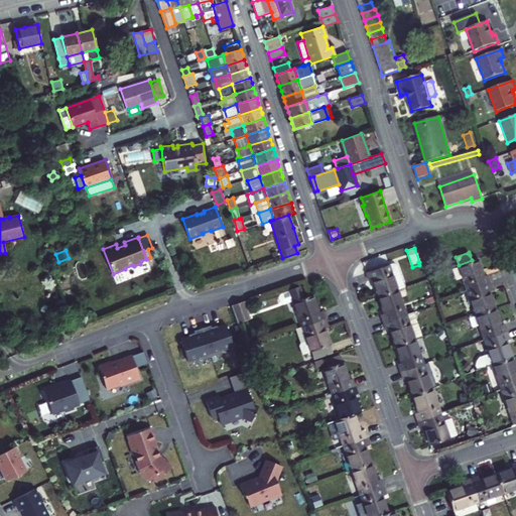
[(472,260),(459,265),(467,290),(490,282),(487,274),(484,276),(478,259),(472,260)]
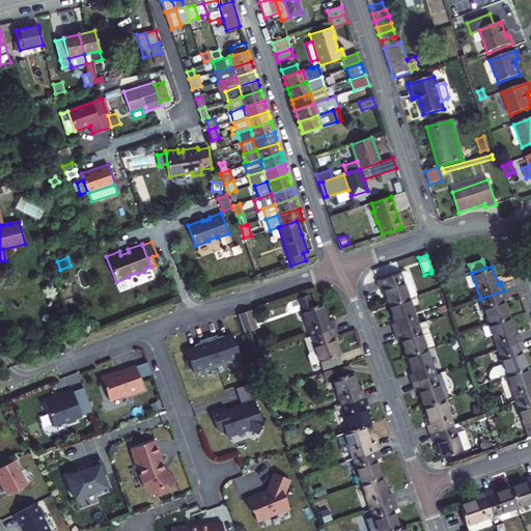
[(400,273),(409,299),(416,296),(410,275),(408,273),(406,272),(402,272),(400,273)]
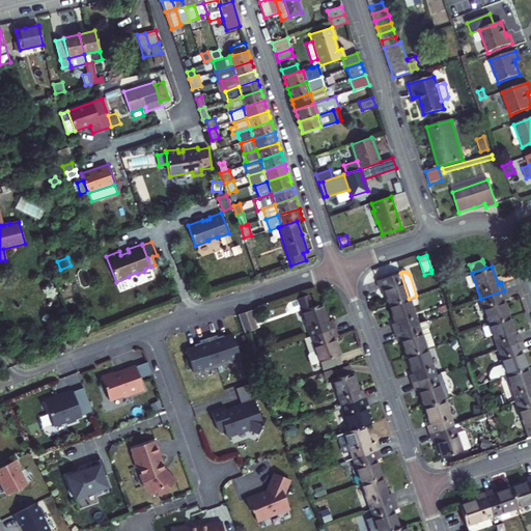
[(389,305),(409,299),(400,273),(376,280),(380,288),(384,287),(385,291),(389,305)]
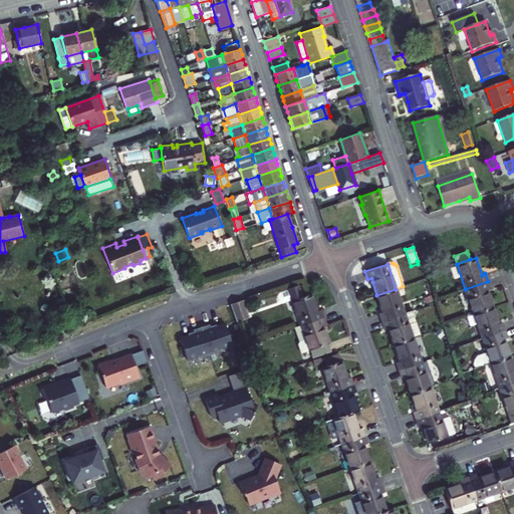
[(474,313),(493,307),(487,290),(491,289),(488,281),(465,289),(474,313)]
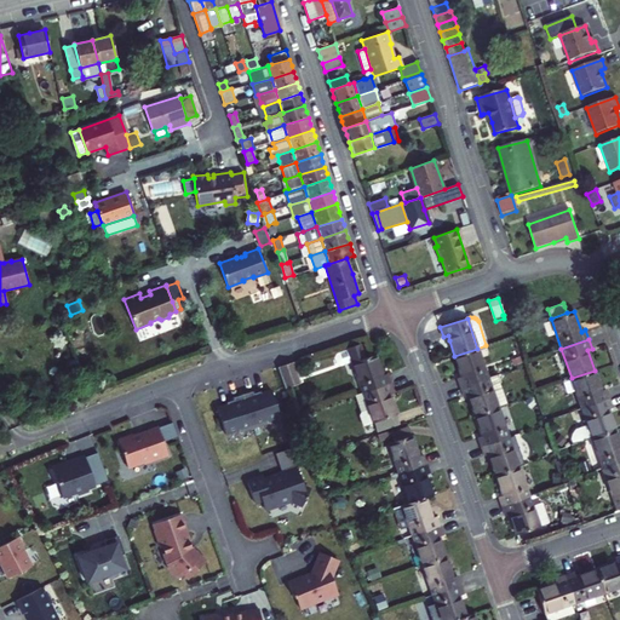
[(363,359),(359,344),(348,349),(362,392),(390,384),(386,374),(383,375),(375,355),(363,359)]
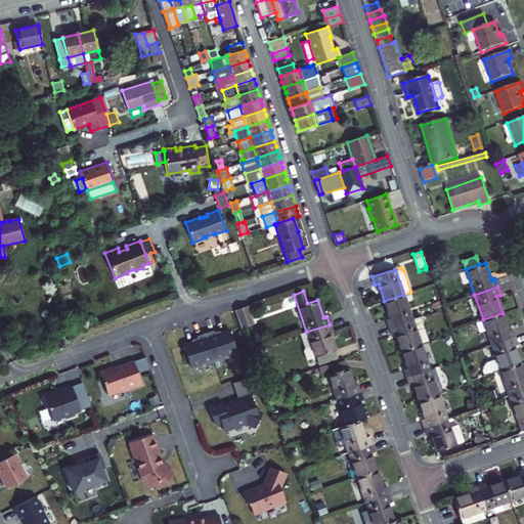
[(389,328),(412,319),(403,295),(384,301),(389,315),(390,318),(387,319),(389,328)]
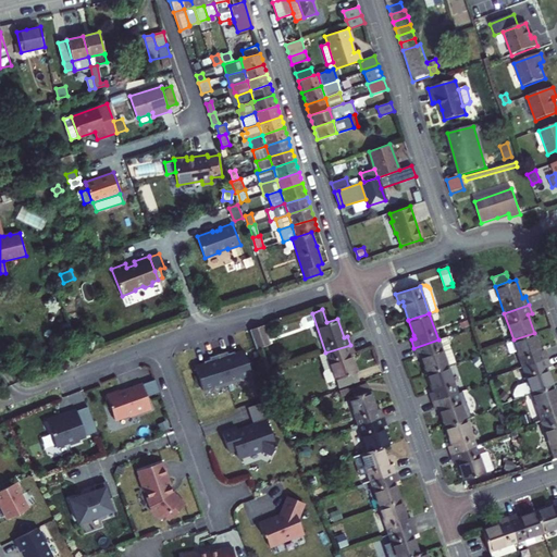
[(263,325),(249,331),(257,349),(271,345),(263,325)]
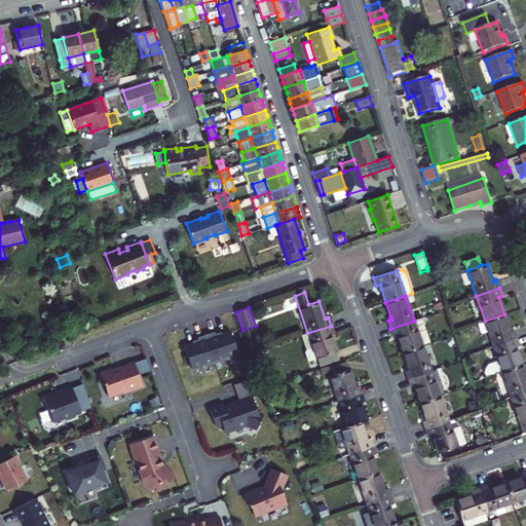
[(514,331),(511,332),(504,314),(485,321),(493,346),(517,338),(514,331)]
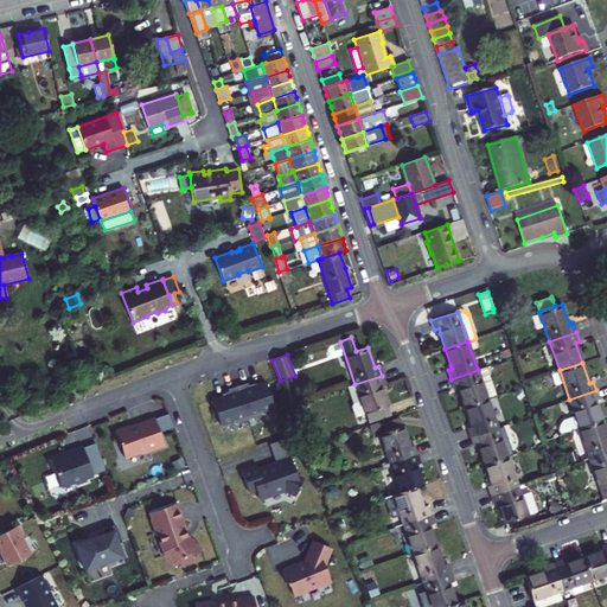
[(490,376),(486,368),(478,370),(480,378),(490,376)]
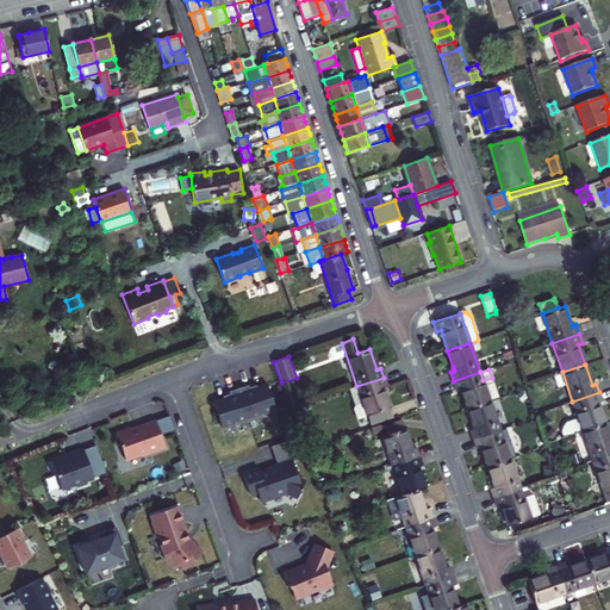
[(490,402),(483,380),(480,372),(453,381),(456,391),(461,390),(461,391),(467,409),(490,402)]
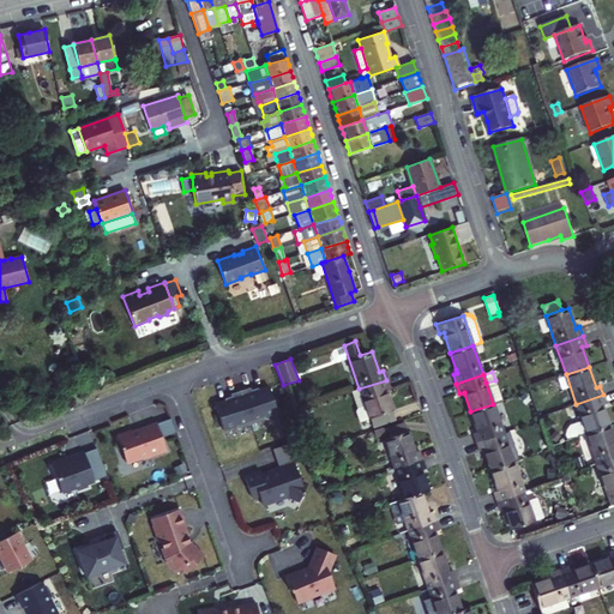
[(359,389),(365,405),(369,419),(371,419),(392,411),(385,391),(389,389),(386,380),(359,389)]
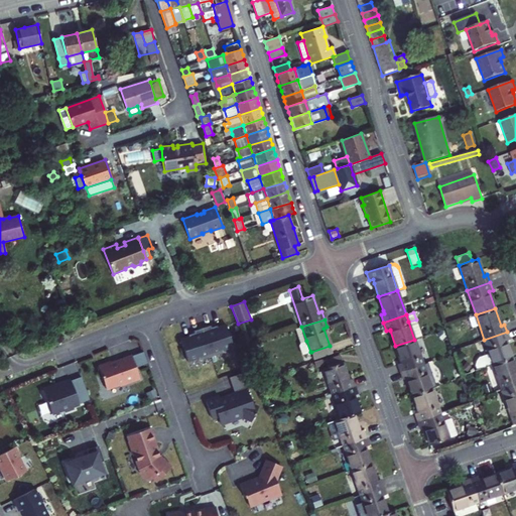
[(416,319),(408,321),(414,340),(421,337),(416,319)]
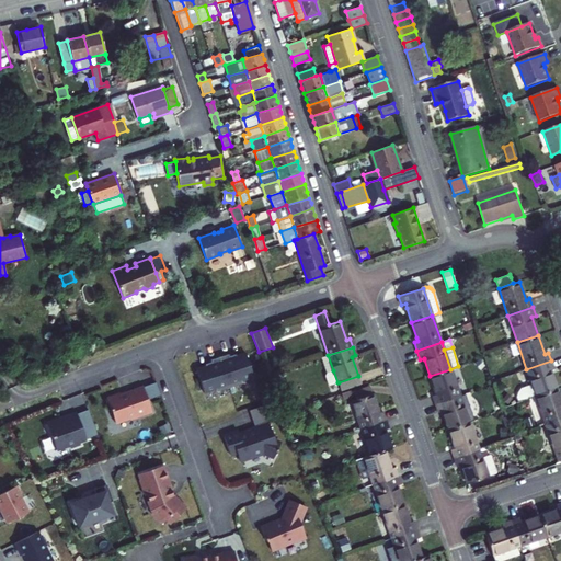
[(197,370),(205,393),(217,390),(218,391),(230,387),(243,382),(242,381),(254,377),(247,354),(237,357),(231,359),(230,357),(229,355),(212,361),(213,363),(214,365),(207,367),(197,370)]
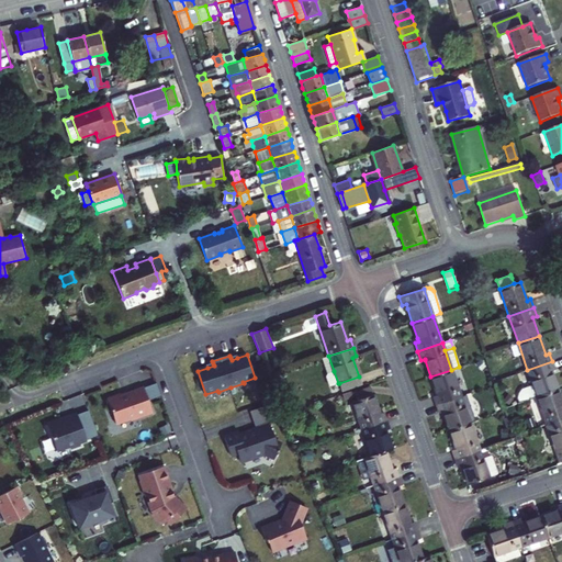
[(323,358),(328,373),(334,371),(328,356),(323,358)]
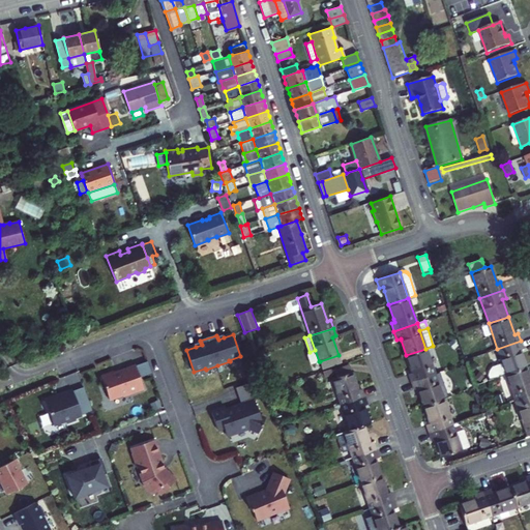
[(458,345),(452,340),(448,344),(453,349),(458,345)]
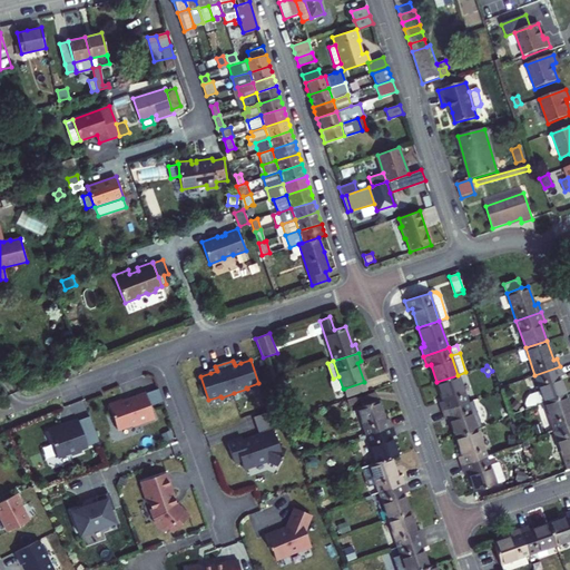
[(540,391),(544,403),(566,395),(559,376),(563,375),(560,366),(534,375),(540,391)]
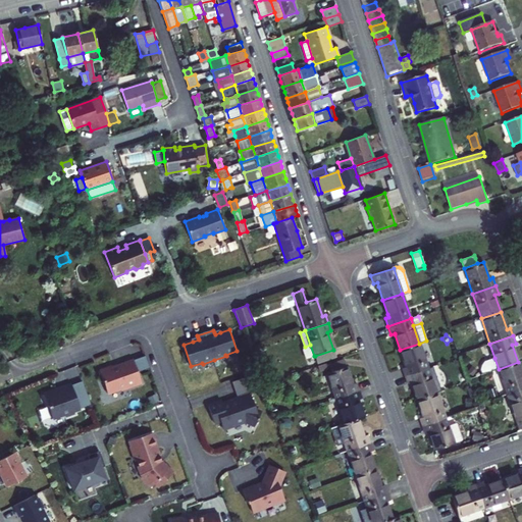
[(428,368),(419,344),(400,350),(405,365),(406,367),(403,368),(405,376),(428,368)]
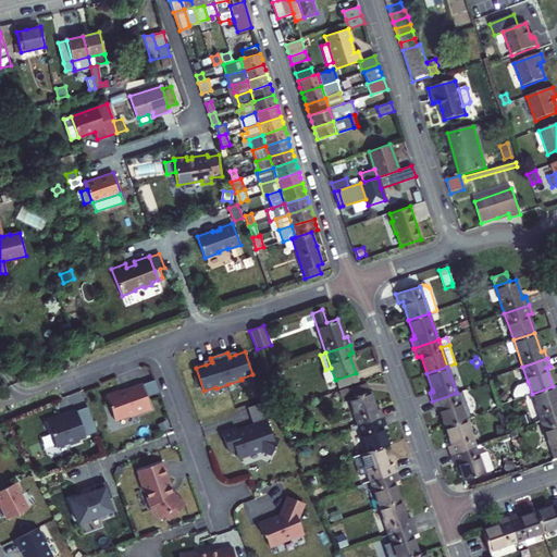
[(335,380),(331,368),(325,370),(323,373),(326,383),(335,380)]
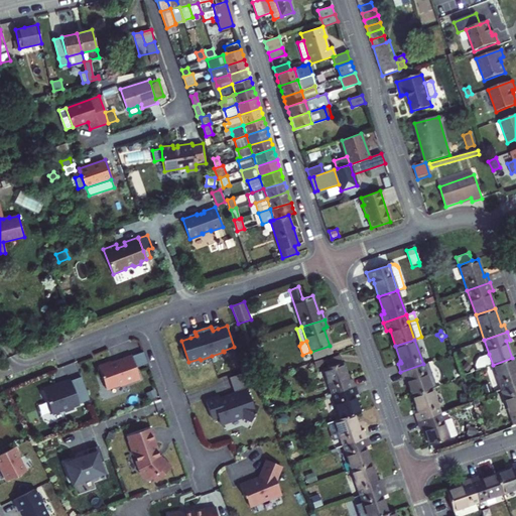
[(332,354),(330,346),(311,352),(313,360),(332,354)]
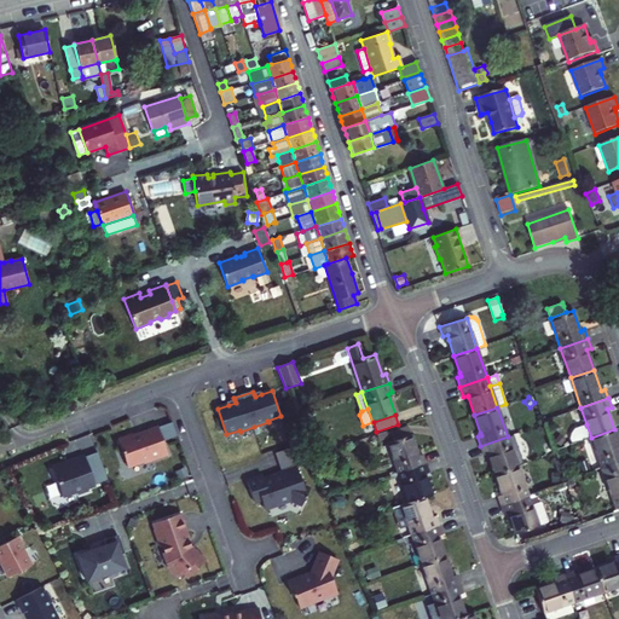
[(174,422),(160,427),(165,441),(179,437),(174,422)]
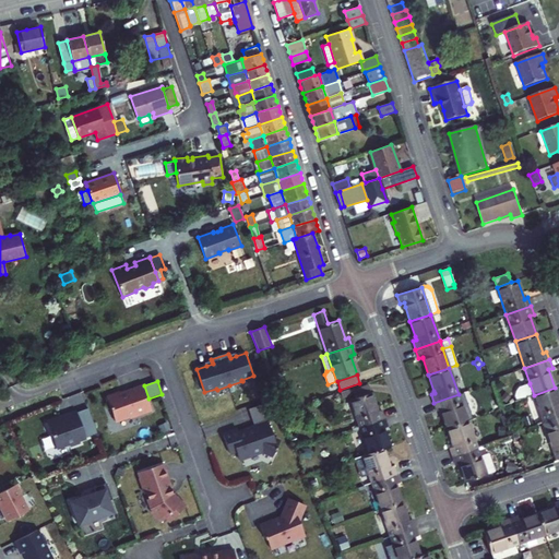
[(516,401),(534,395),(530,383),(519,388),(516,391),(514,395),(516,401)]
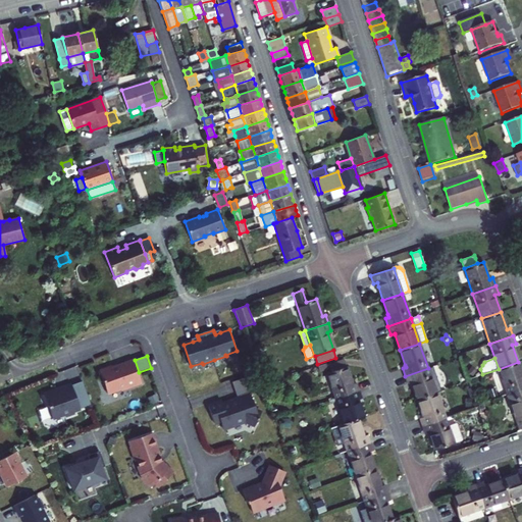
[(328,365),(331,372),(347,367),(344,359),(328,365)]
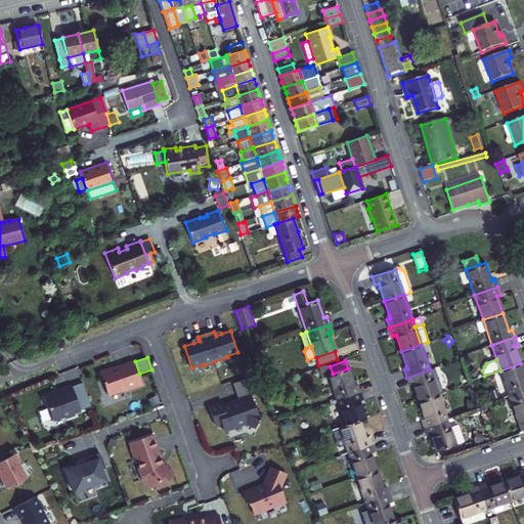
[(114,367),(101,373),(110,395),(123,390),(123,392),(143,385),(139,374),(135,361),(123,366),(115,369),(114,367)]
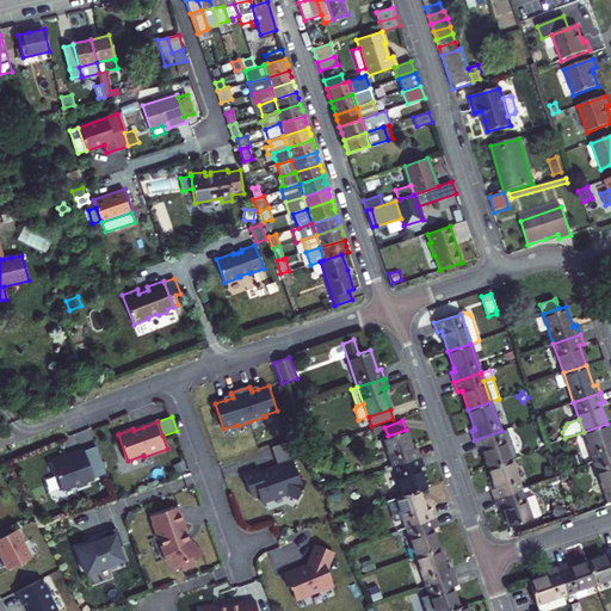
[(593,461),(610,455),(610,437),(606,424),(584,432),(593,461)]
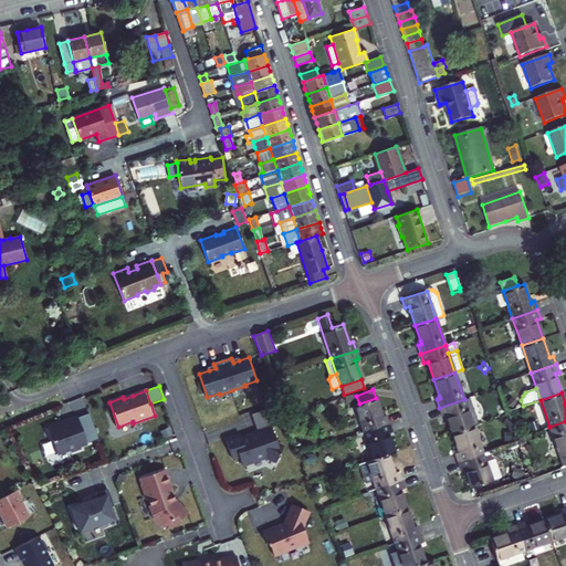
[(353,394),(345,397),(347,404),(355,400),(353,394)]
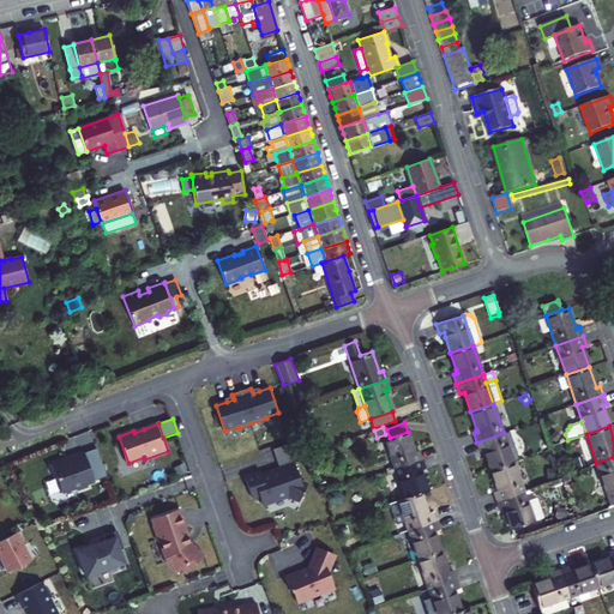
[(415,452),(408,432),(390,438),(385,439),(395,469),(422,459),(419,450),(415,452)]
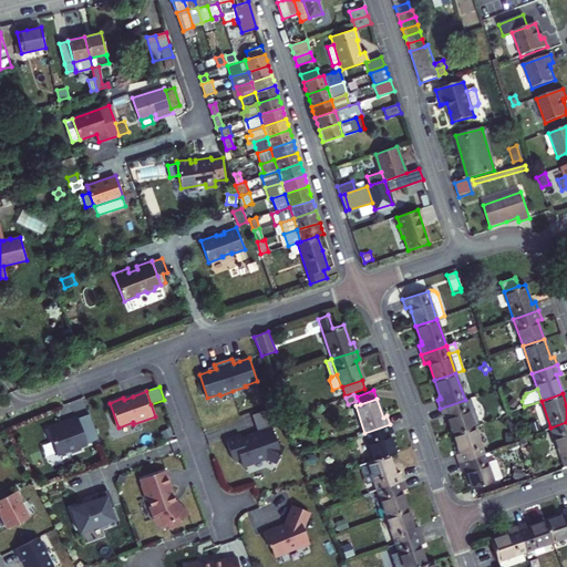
[(518,403),(513,399),(507,404),(513,409),(518,403)]
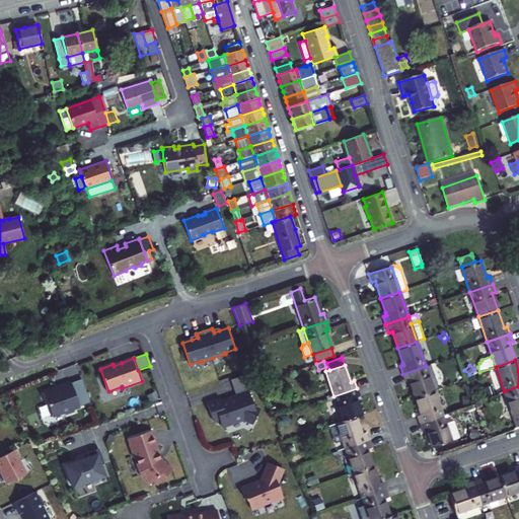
[(415,397),(434,391),(426,366),(402,374),(405,382),(410,381),(410,383),(415,397)]
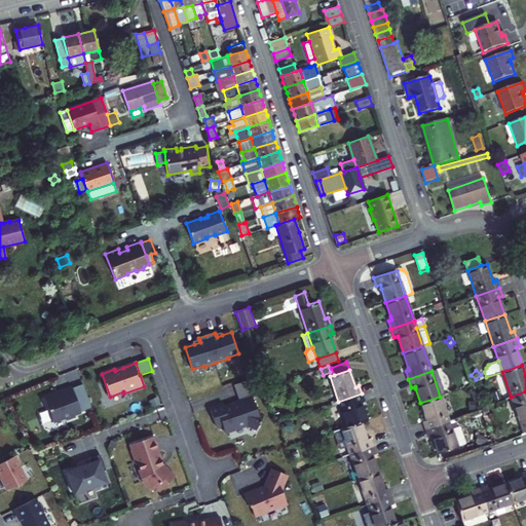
[(74,388),(82,412),(94,408),(84,384),(74,388)]
